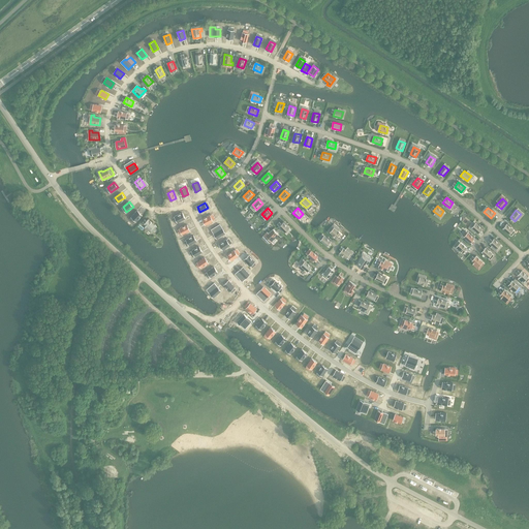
[(137,211),(131,217),(136,221),(143,215),(137,211)]
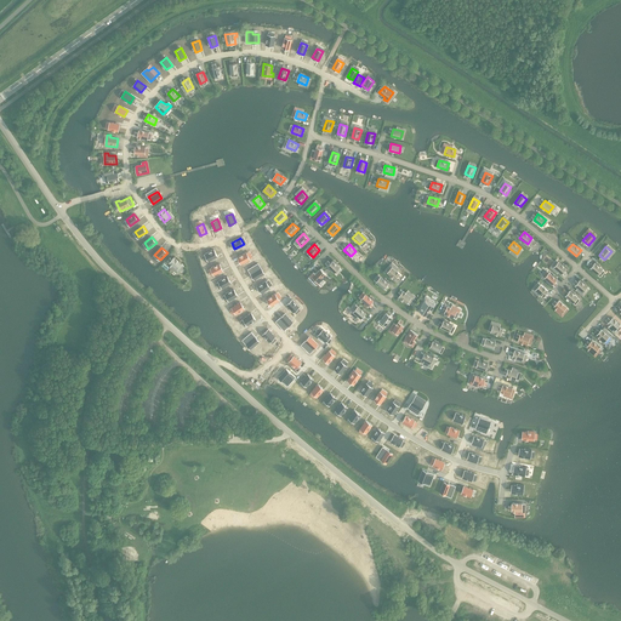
[(215,250),(205,254),(209,261),(217,256),(215,250)]
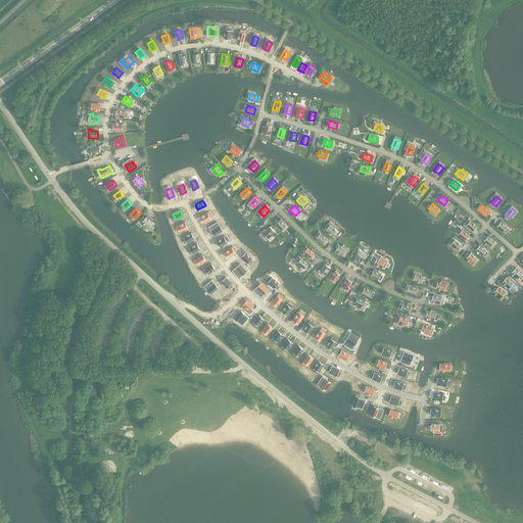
[(207,212),(200,217),(203,222),(210,218),(207,212)]
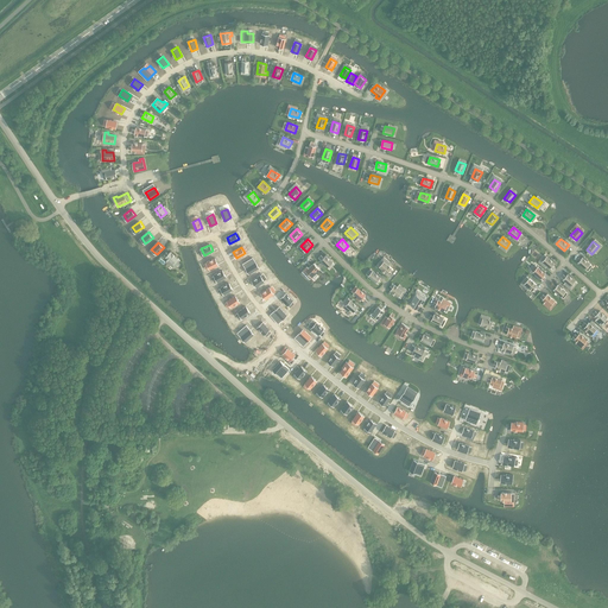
[(171,252),(166,258),(173,264),(178,258),(171,252)]
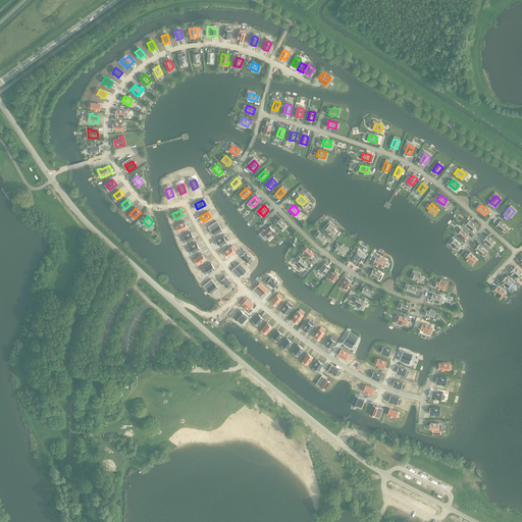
[(275,223),(281,229),(285,224),(279,219),(275,223)]
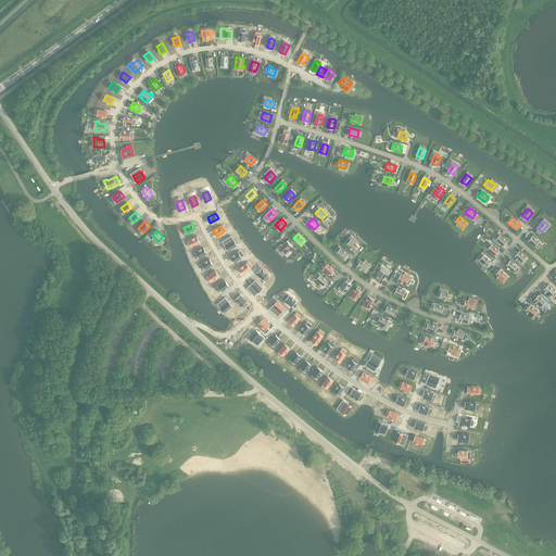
[(496,239),(503,244),(507,240),(501,234),(496,239)]
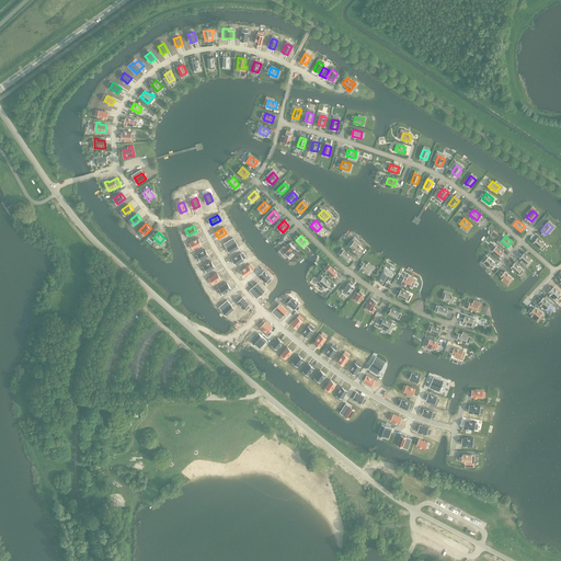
[(538,237),(534,242),(540,248),(545,243),(538,237)]
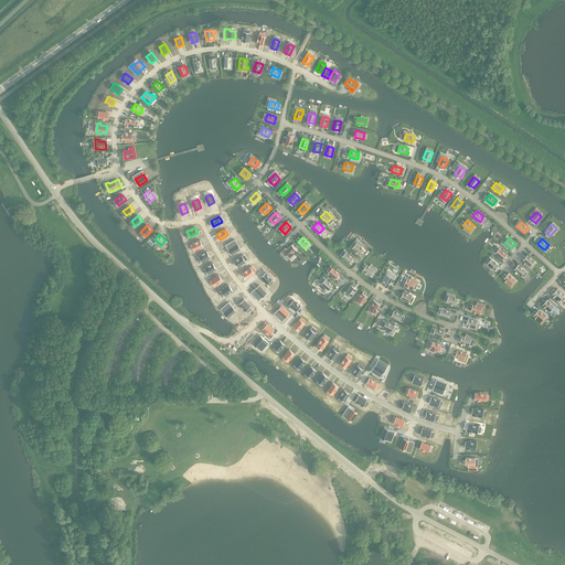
[(200,240),(192,244),(194,249),(203,246),(200,240)]
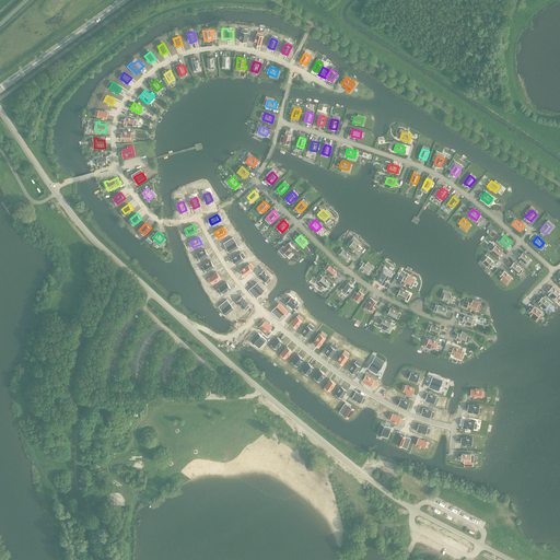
[(232,237),(223,243),(230,252),(236,247),(233,243),(235,242),(232,237)]
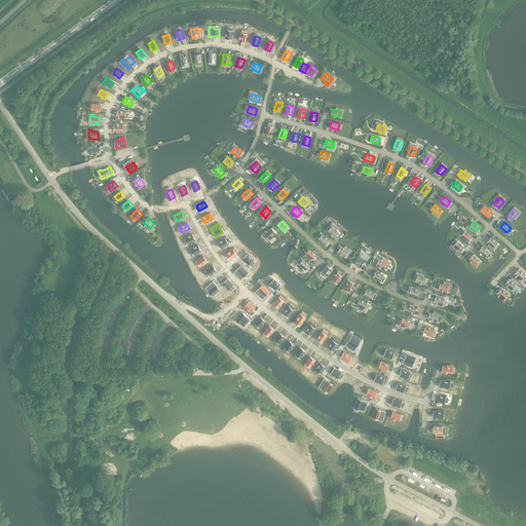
[(332,226),(328,230),(335,236),(339,231),(332,226)]
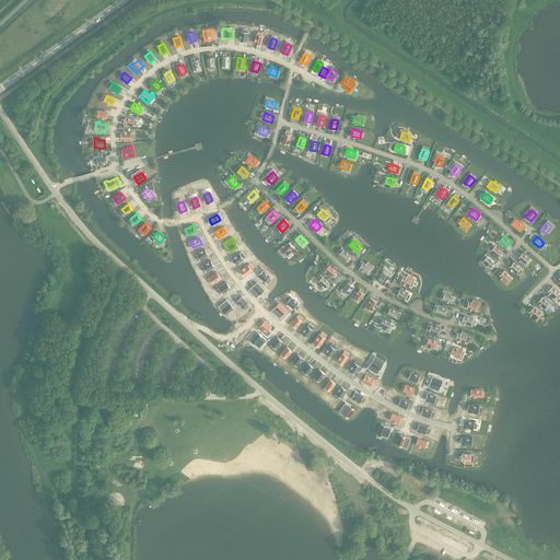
[(280,248),(288,255),(294,248),(289,243),(284,247),(283,245),(280,248)]
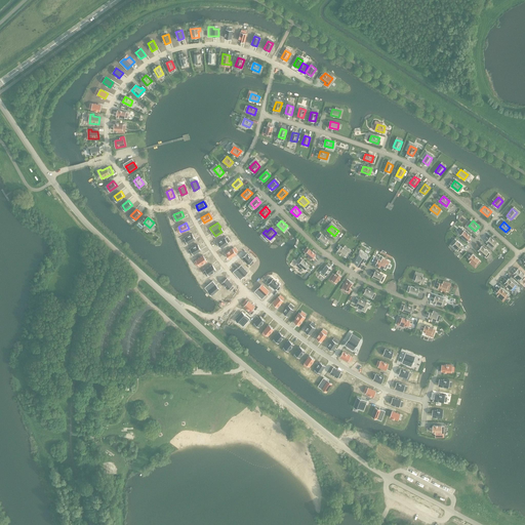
[(465,231),(460,235),(467,240),(471,236),(465,231)]
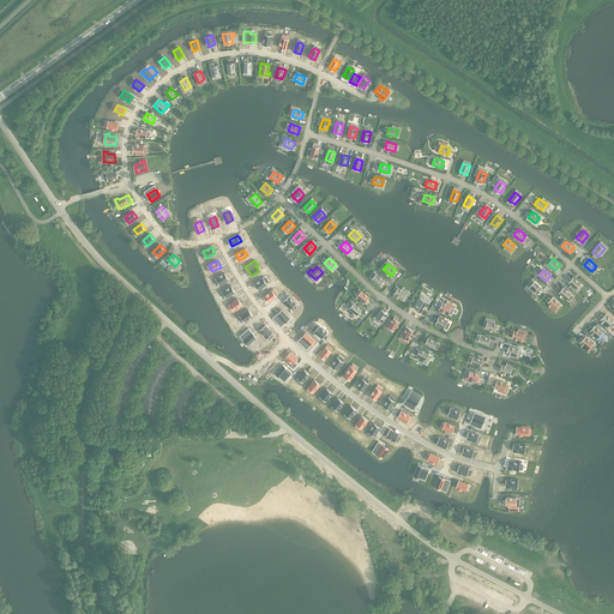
[(224,272),(216,278),(220,284),(228,280),(224,272)]
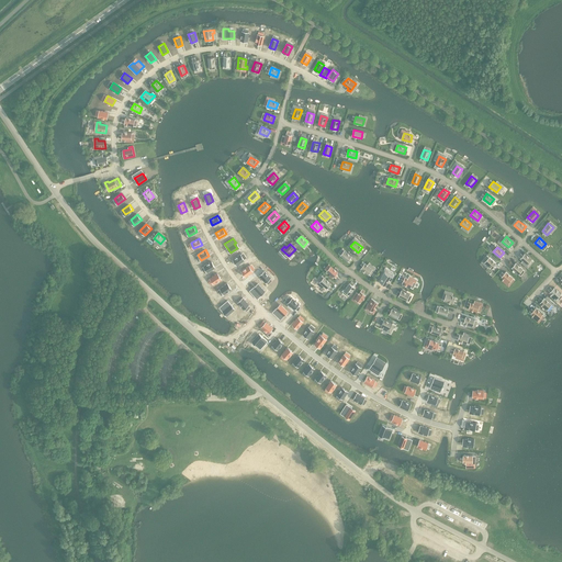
[(340,255),(347,261),(351,256),(345,250),(340,255)]
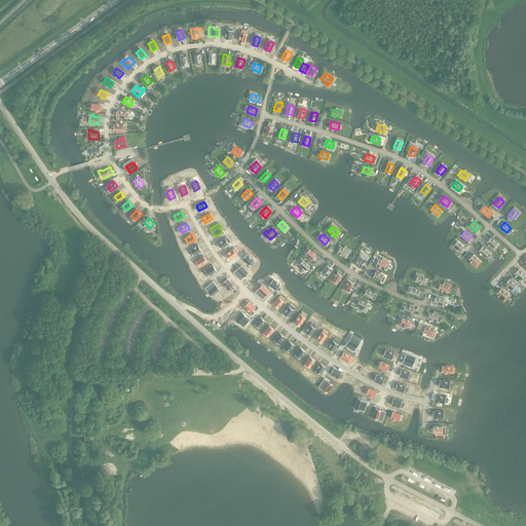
[(491,237),(487,241),(494,248),(498,242),(491,237)]
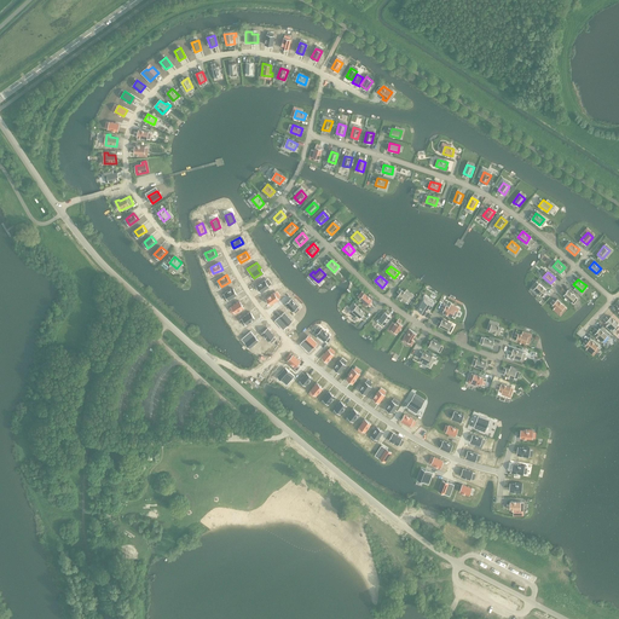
[(265,281),(256,285),(261,291),(270,287),(265,281)]
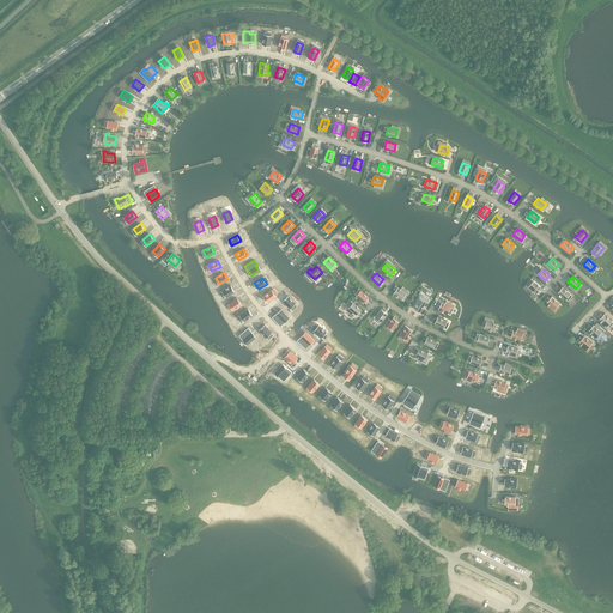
[(529,286),(536,292),(541,287),(534,280),(529,286)]
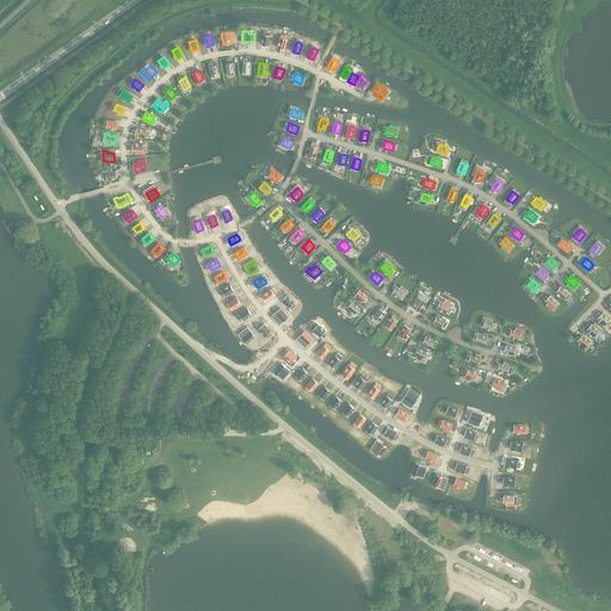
[(222,289),(222,290),(226,296),(234,290),(230,284),(222,289)]
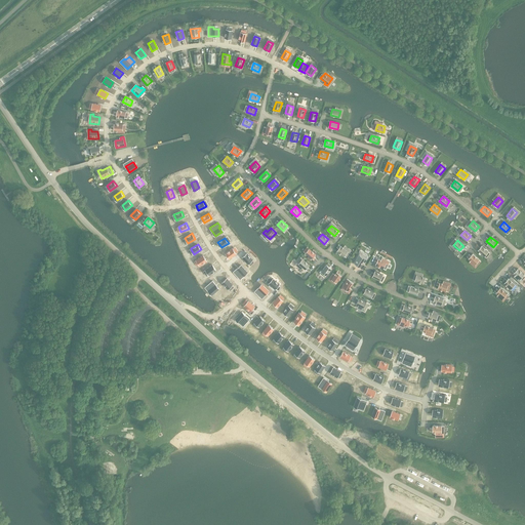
[(478,250),(484,255),(488,251),(482,245),(478,250)]
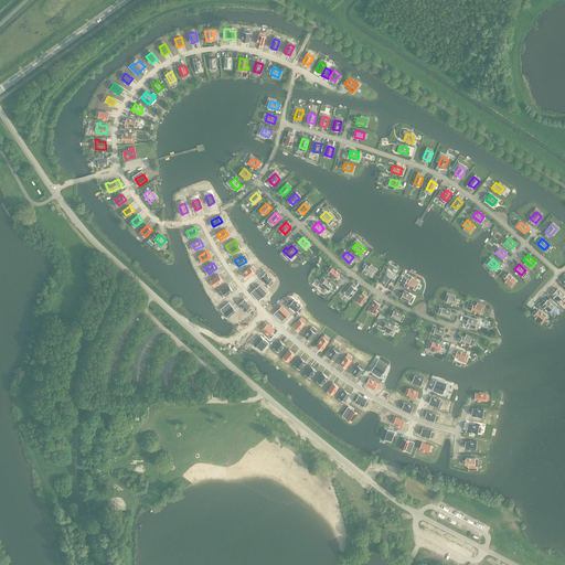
[(366,265),(363,269),(370,275),(374,270),(366,265)]
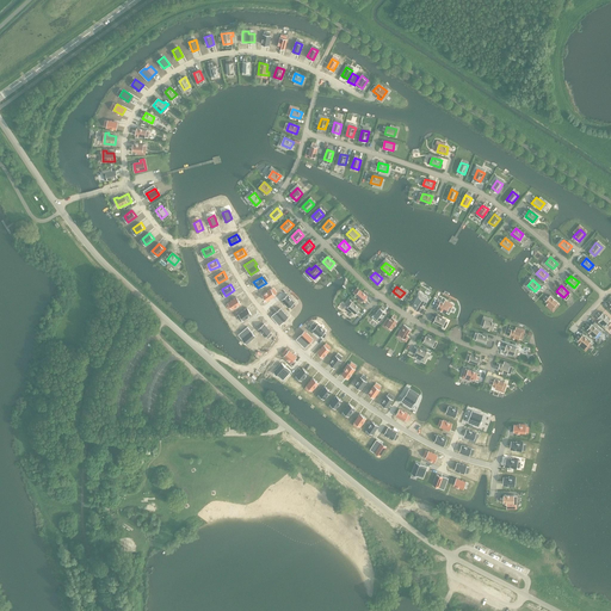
[(271,289),(263,295),(267,301),(275,295),(271,289)]
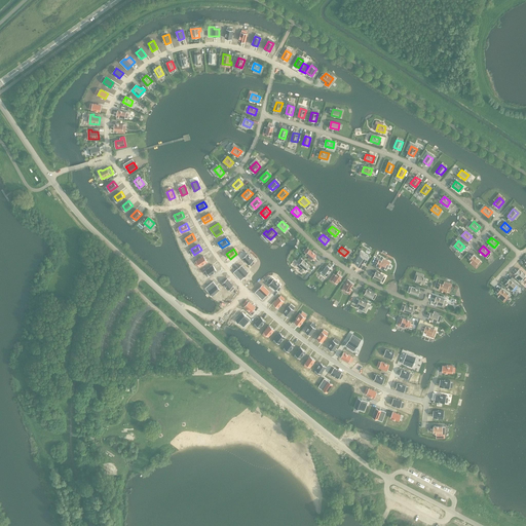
[(306,254),(312,259),(316,254),(310,249),(306,254)]
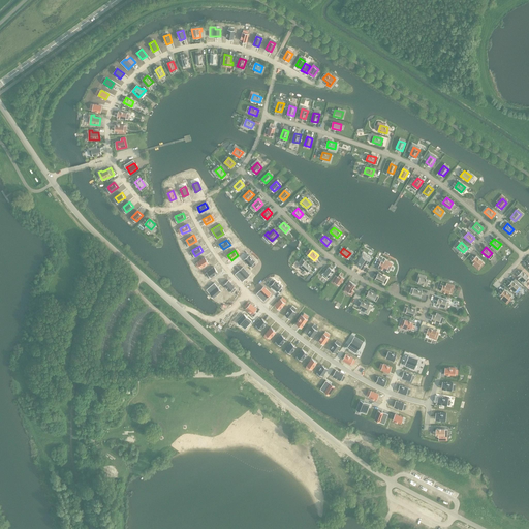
[(249,255),(245,259),(250,266),(255,261),(249,255)]
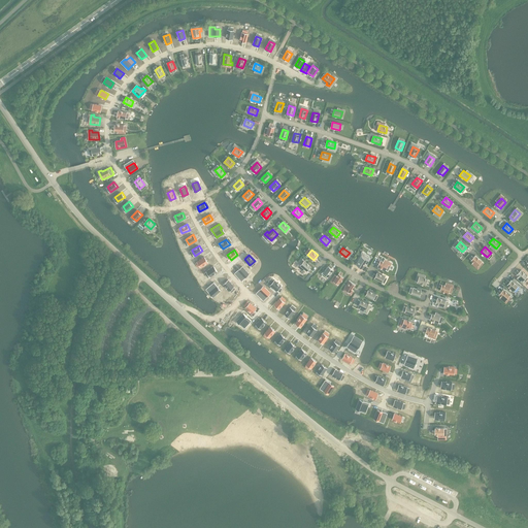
[(358,263),(364,267),(367,262),(369,263),(370,260),(363,255),(358,263)]
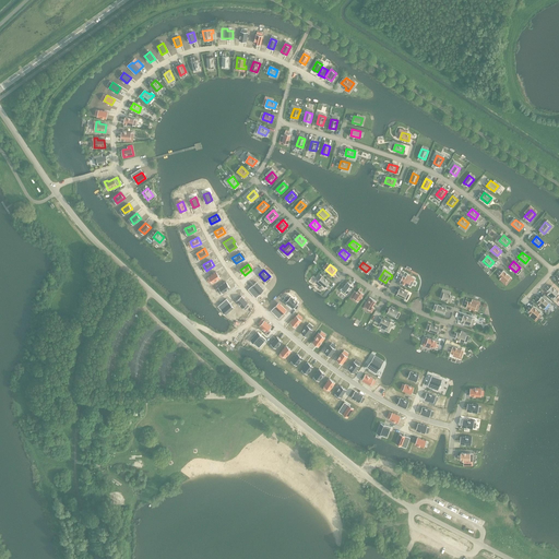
[(503,270),(499,275),(506,281),(510,276),(503,270)]
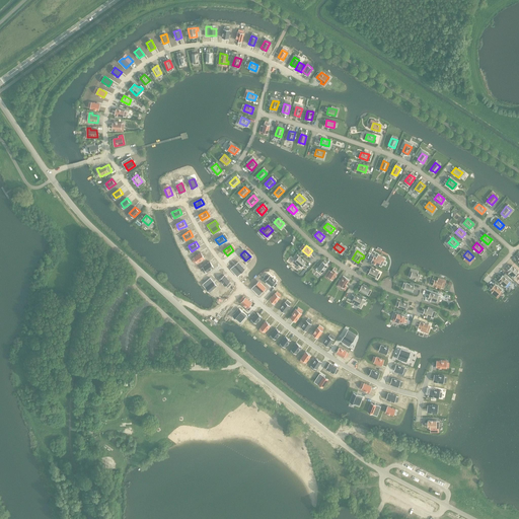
[(201,252),(194,257),(198,263),(205,257),(201,252)]
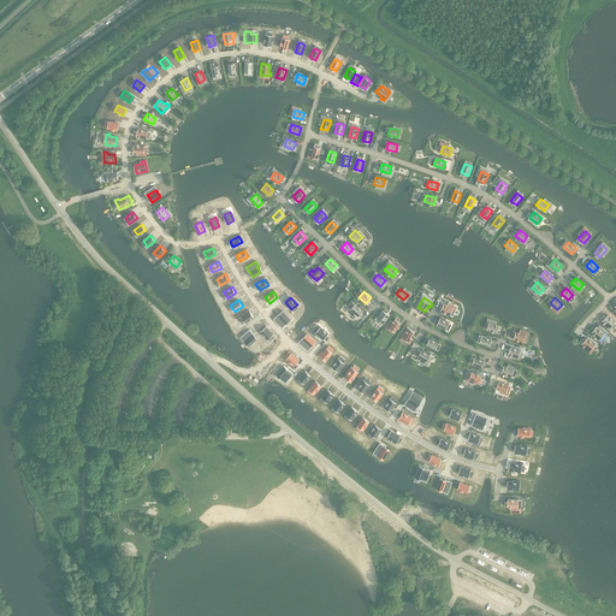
[(350,309),(359,315),(363,311),(355,303),(350,309)]
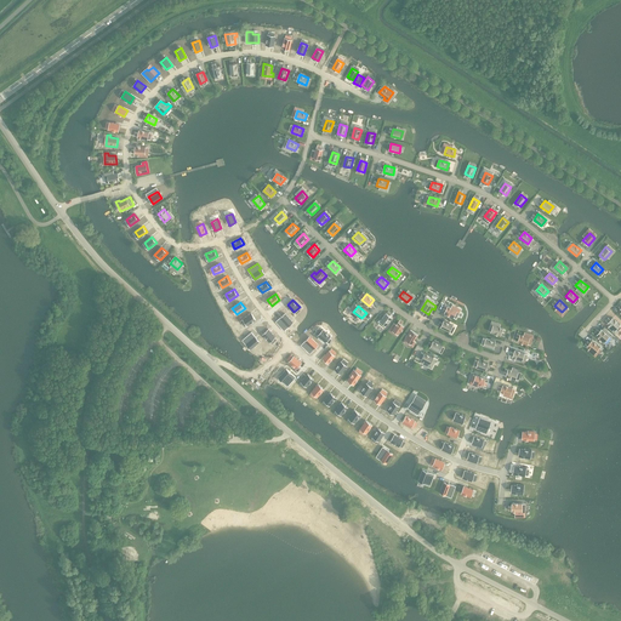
[(448,306),(444,313),(454,317),(457,311),(448,306)]
